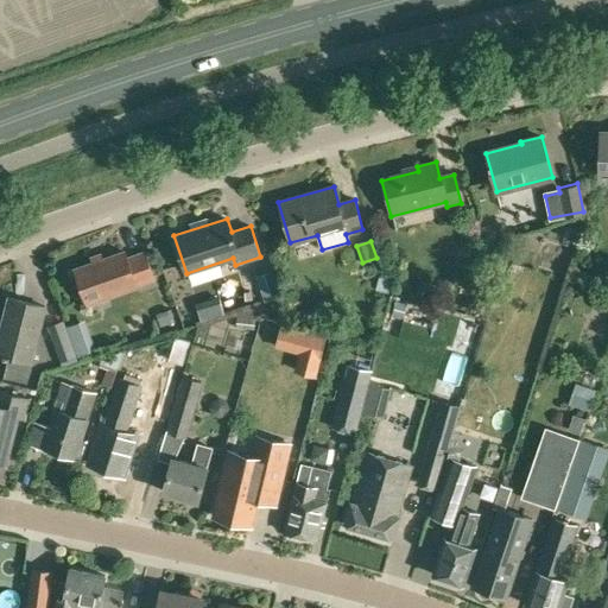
[(154,279),(144,251),(126,258),(124,252),(75,270),(88,304),(137,287),(137,286),(154,279)]
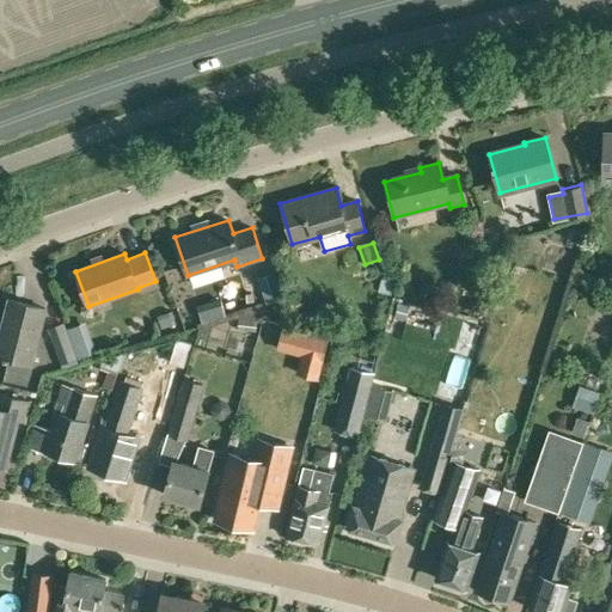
[(273,270),(258,275),(264,294),(279,291),(273,270)]
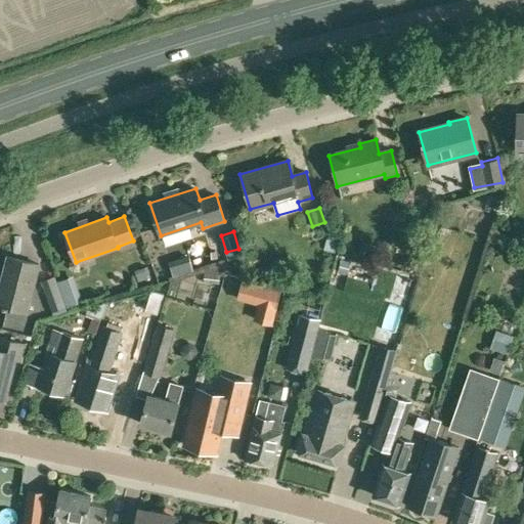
[(353,235),(342,238),(345,250),(356,247),(353,235)]
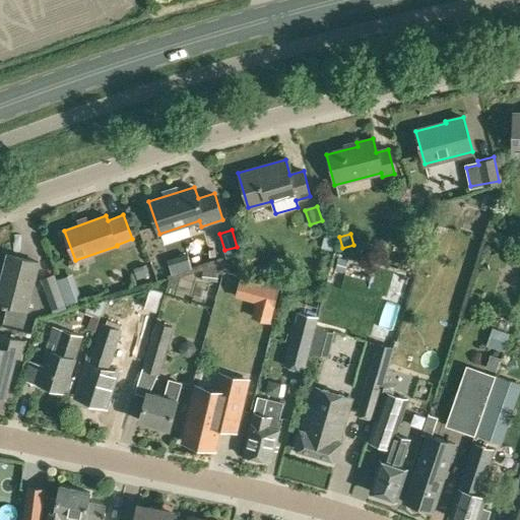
[(323,238),(321,247),(332,250),(334,241),(323,238)]
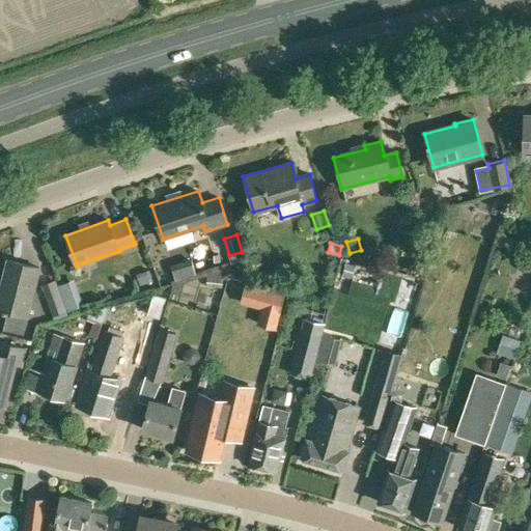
[(522,257),(518,261),(518,268),(523,272),(529,272),(530,268),(530,259),(528,257),(522,257)]
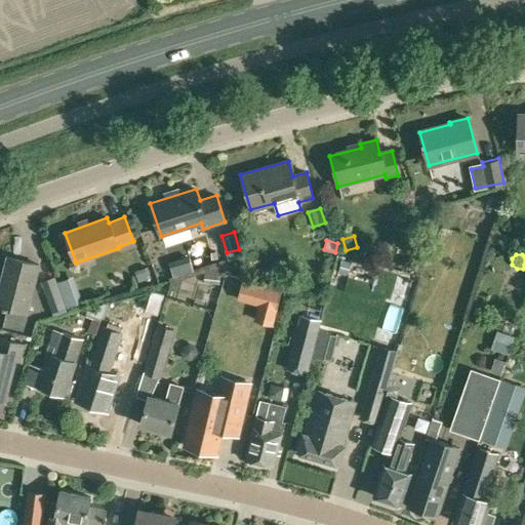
[(9,257),(0,291),(0,306),(27,314),(39,265),(9,257)]
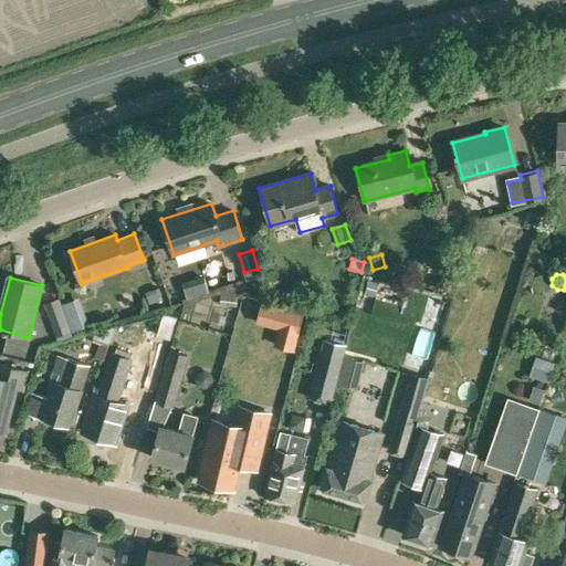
[(436,278),(435,287),(443,289),(446,280),(436,278)]
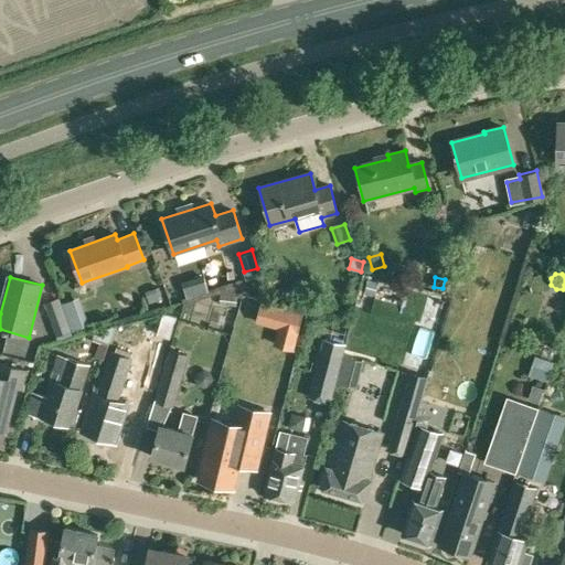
[(369,280),(365,294),(374,296),(377,284),(369,280)]
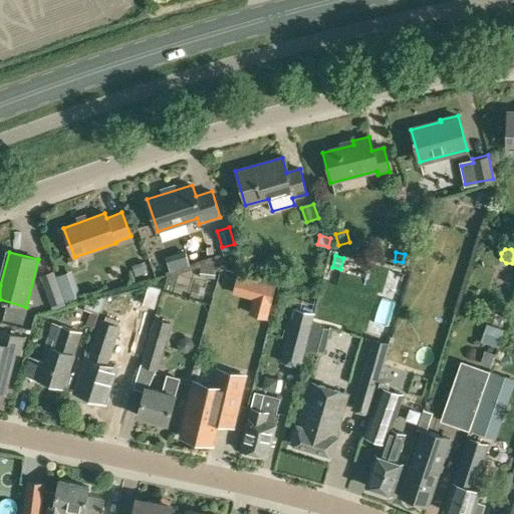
[(215,278),(217,259),(201,263),(200,276),(215,278)]
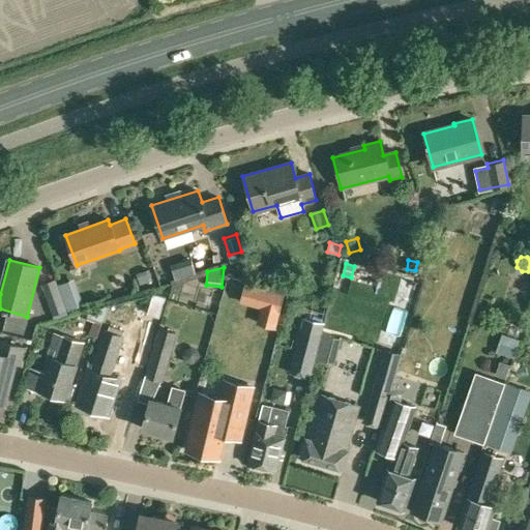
[(149,269),(136,273),(140,285),(152,281),(149,269)]
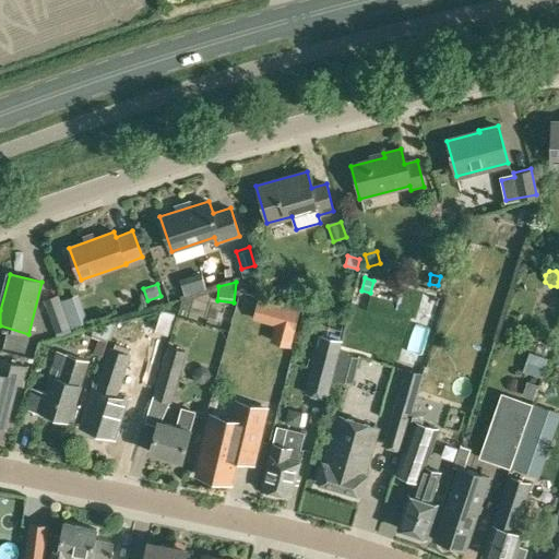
[(69,328),(59,300),(45,306),(55,333),(69,328)]
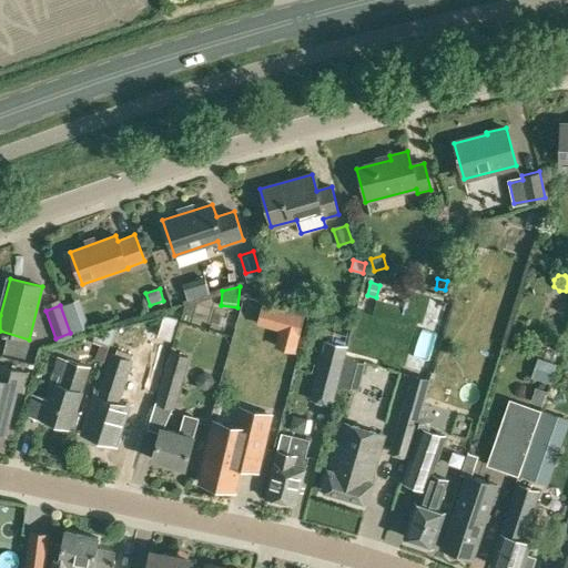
[(284,310),(280,328),(298,334),(303,315),(284,310)]
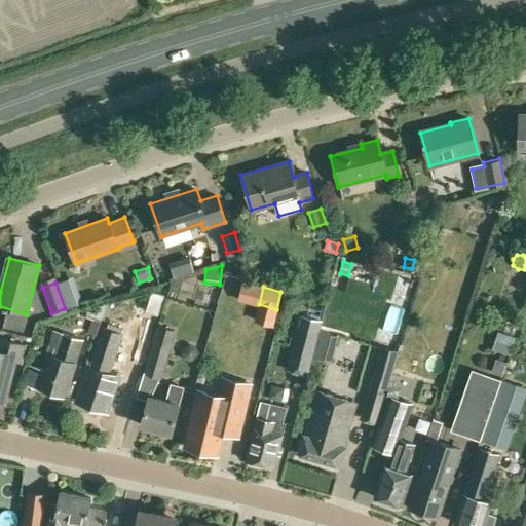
[(146,310),(157,314),(163,295),(152,291),(146,310)]
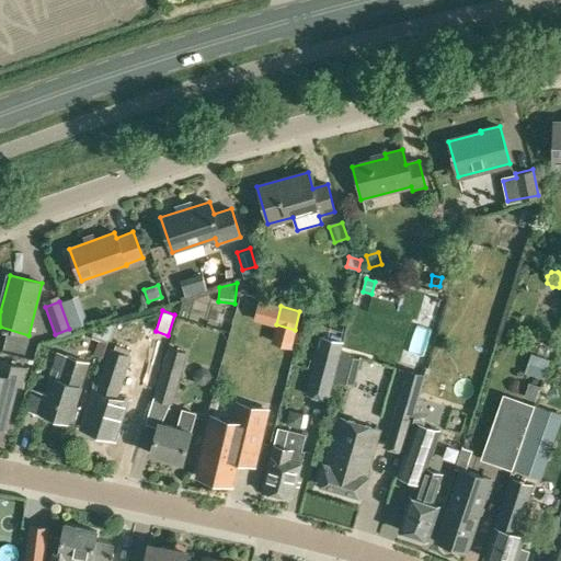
[(102,357),(107,343),(115,321),(95,327),(91,338),(100,340),(94,354),(102,357)]
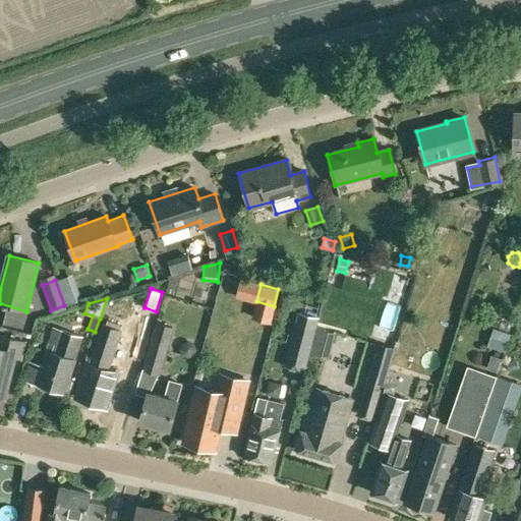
[(314,329),(317,317),(299,311),(296,324),(295,324),(284,366),(304,371),(315,329),(314,329)]
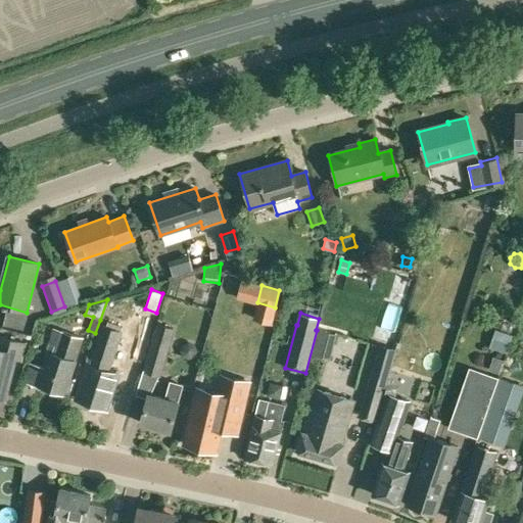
[(160,377),(175,329),(157,323),(143,372),(160,377)]
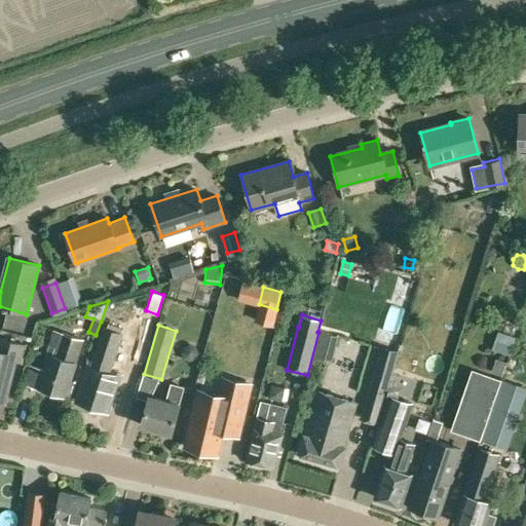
[(105,408),(115,374),(108,372),(120,333),(102,327),(78,400),(105,408)]
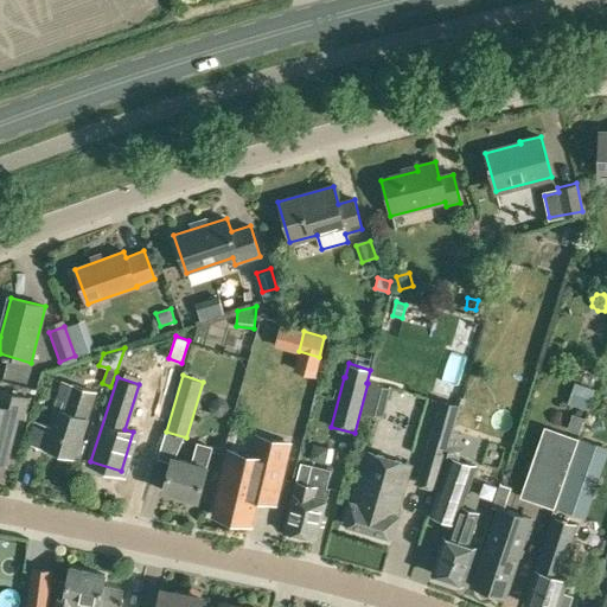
[(575,382),(568,403),(588,410),(595,389),(575,382)]
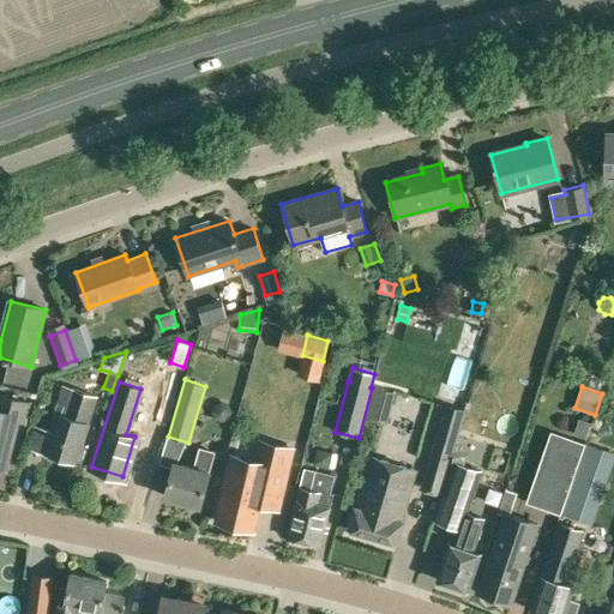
[(86,422),(96,396),(72,387),(62,415),(56,413),(43,451),(47,452),(47,456),(61,461),(62,458),(76,462),(74,463),(84,465),(90,446),(82,443),(88,423),(86,422)]
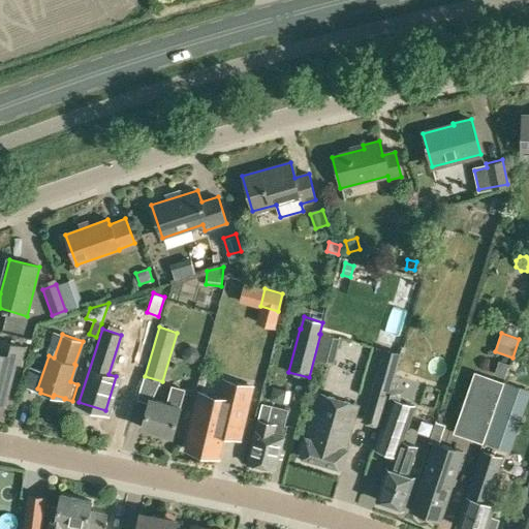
[(21,364),(25,348),(1,342),(0,344),(0,402),(4,403),(14,362),(21,364)]
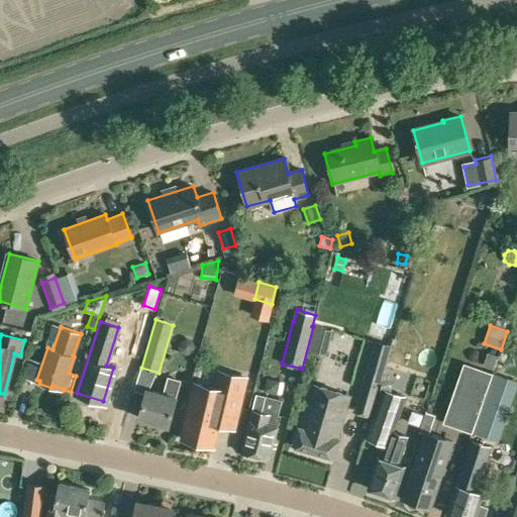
[(372,417),(387,365),(392,345),(375,340),(369,359),(353,411),(372,417)]
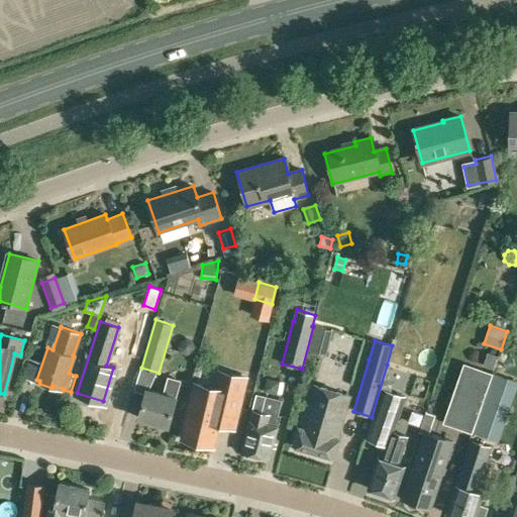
[(473,433),(493,373),(463,363),(442,423),(473,433)]
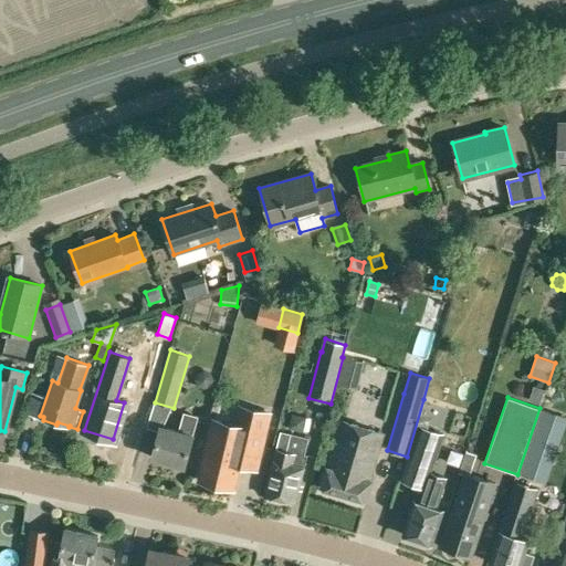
[(210,443),(201,480),(231,488),(237,461),(255,465),(269,411),(239,404),(234,421),(217,417),(210,443)]
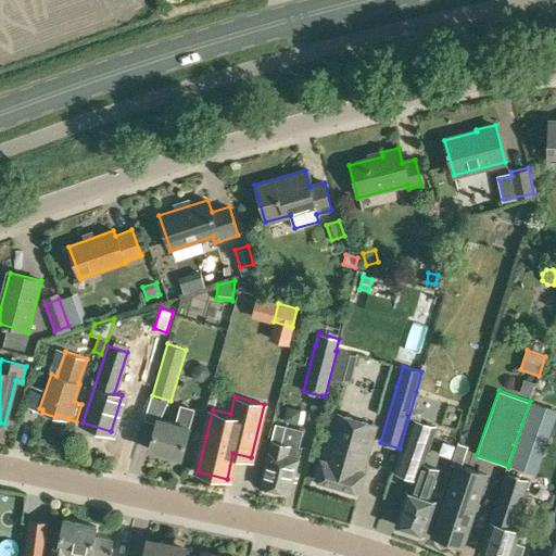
[(189,428),(194,409),(179,405),(174,424),(158,418),(149,449),(180,457),(189,428)]
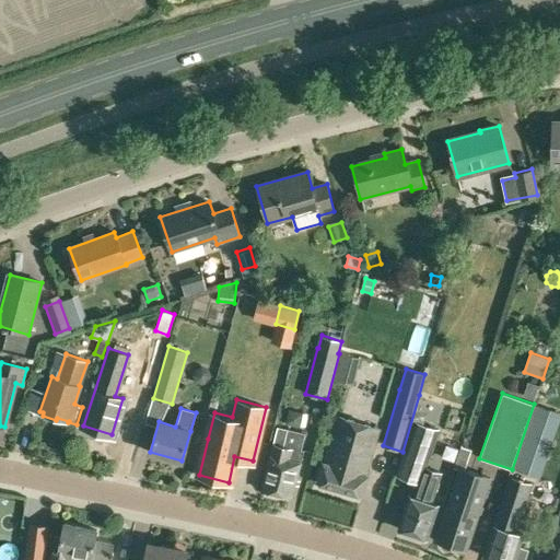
[(364,475),(373,446),(378,428),(338,416),(334,435),(325,464),(323,464),(317,483),(361,496),(368,476),(364,475)]
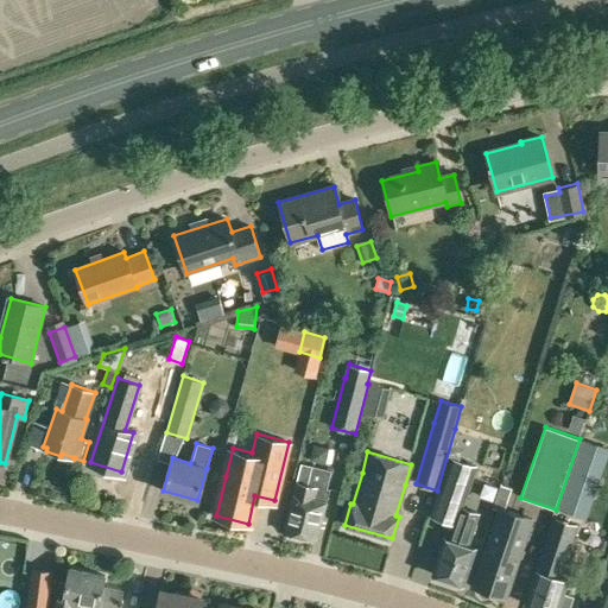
[(454,525),(449,539),(444,538),(432,574),(463,584),(475,549),(469,546),(481,513),(464,507),(477,467),(450,457),(431,517),(454,525)]
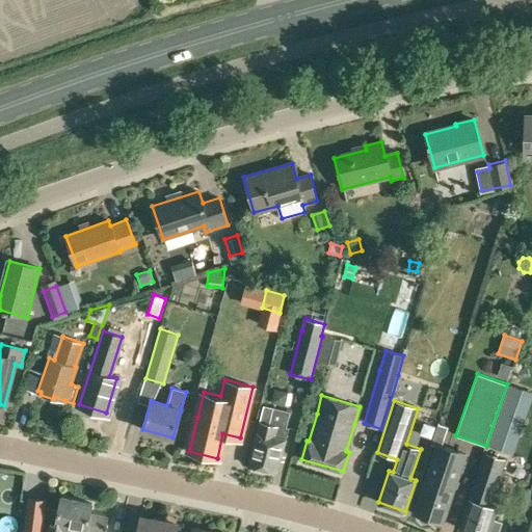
[(276,473),(285,440),(288,427),(287,427),(291,411),(263,404),(260,420),(248,466),(276,473)]
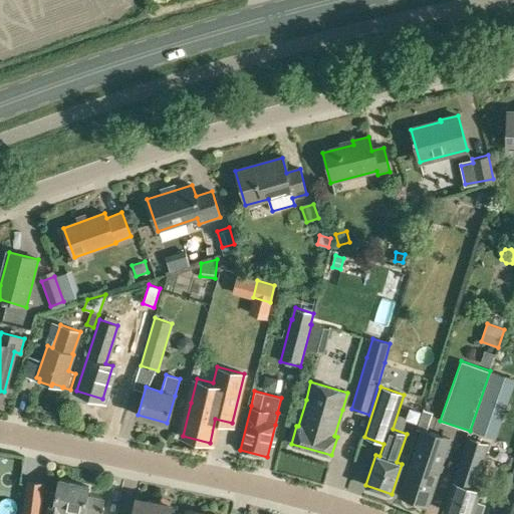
[(411,465),(401,496),(428,505),(438,473),(433,471),(444,436),(427,430),(422,429),(411,463),(411,464),(412,464),(412,465),(411,465)]
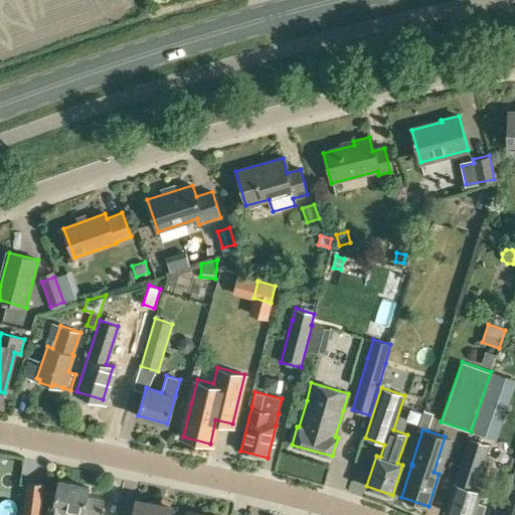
[(484,478),(489,461),(485,460),(489,445),(469,438),(456,483),(455,482),(445,512),(455,514),(473,514),(481,491),(475,489),(479,476),(484,478)]
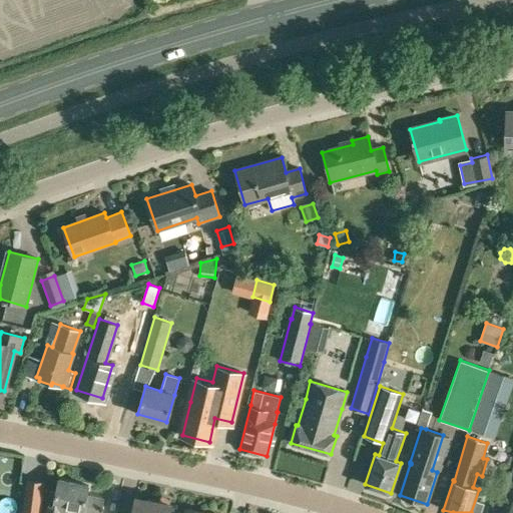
[(512,512),(512,466),(511,471),(512,471),(512,485),(509,498),(507,497),(502,512),(512,512)]
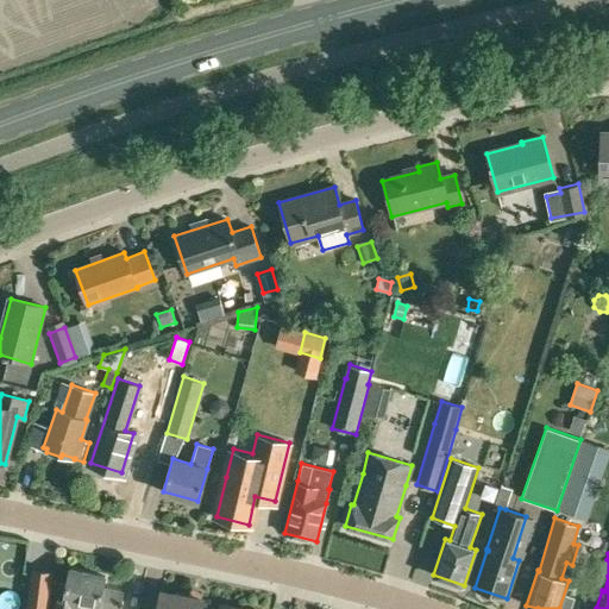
[(104,588),(106,576),(70,569),(67,583),(60,582),(54,608),(73,608),(75,603),(100,608),(104,608),(119,608),(123,591),(104,588)]
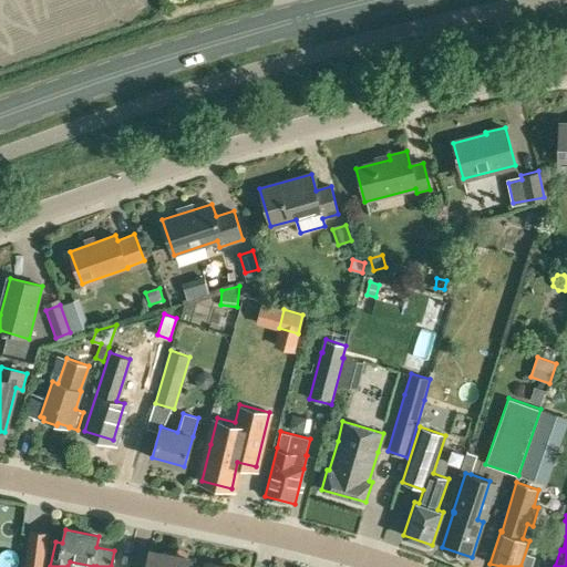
[(43,566),(49,534),(31,532),(26,566),(43,566)]
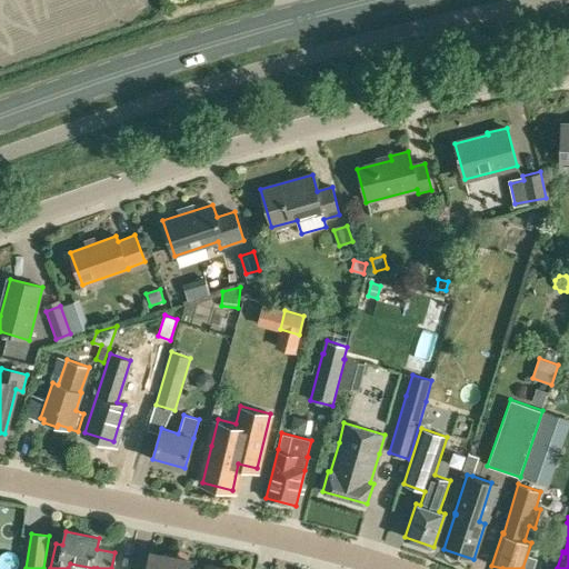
[(188,558),(189,553),(178,551),(177,556),(165,553),(163,556),(151,553),(147,568),(187,568),(190,559),(188,558)]
